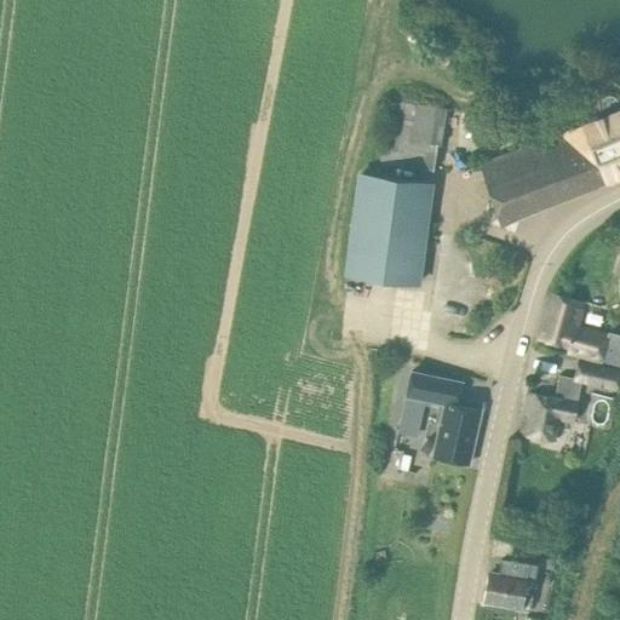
[(385,138),(380,164),(432,172),(437,143),(440,144),(446,107),(391,98),(385,138)]
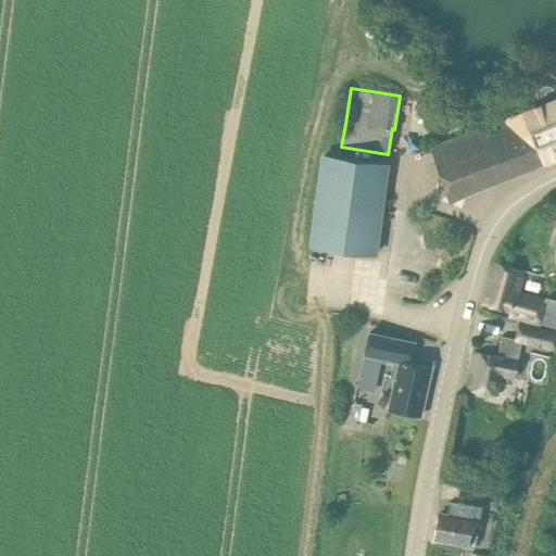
[(453,200),(555,159),(555,98),(430,148),(447,200),(453,200)]
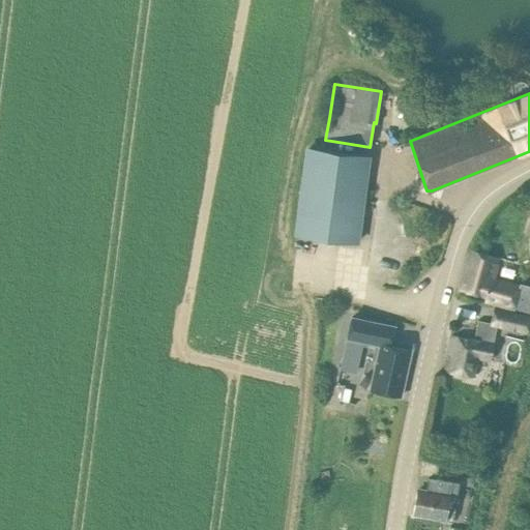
[(307,150),(296,234),(358,241),(369,158),(307,150)]
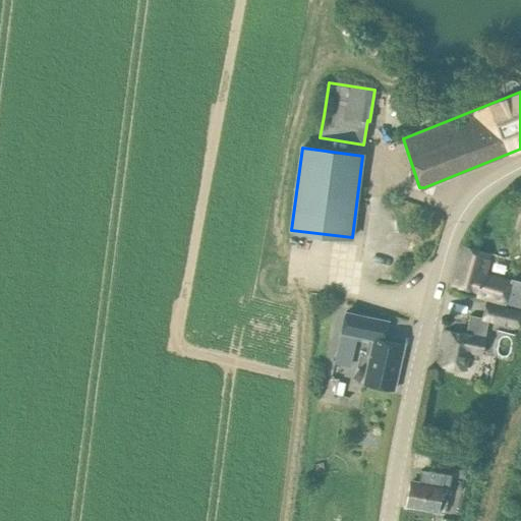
[(488,254),(482,252),(463,247),(453,285),(478,292),(477,297),(503,304),(508,284),(482,277),(488,254)]
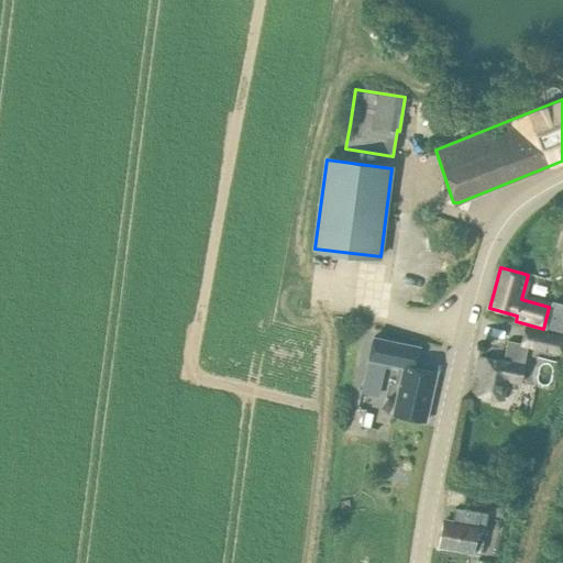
[(523,346),(562,354),(562,350),(562,337),(527,330),(523,346)]
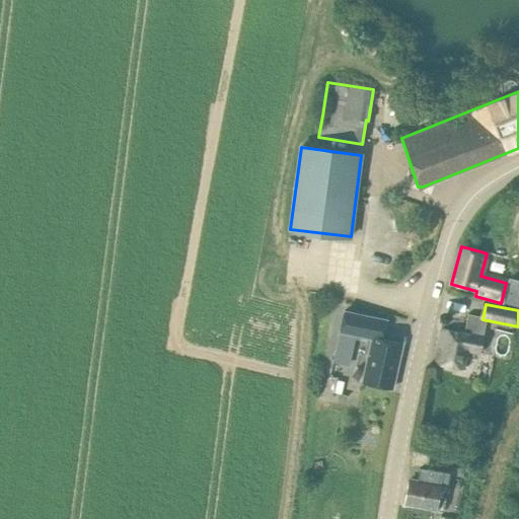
[(340,332),(332,363),(349,367),(356,336),(372,340),(362,381),(390,387),(392,388),(402,344),(383,340),(388,319),(344,309),(339,331),(340,332)]
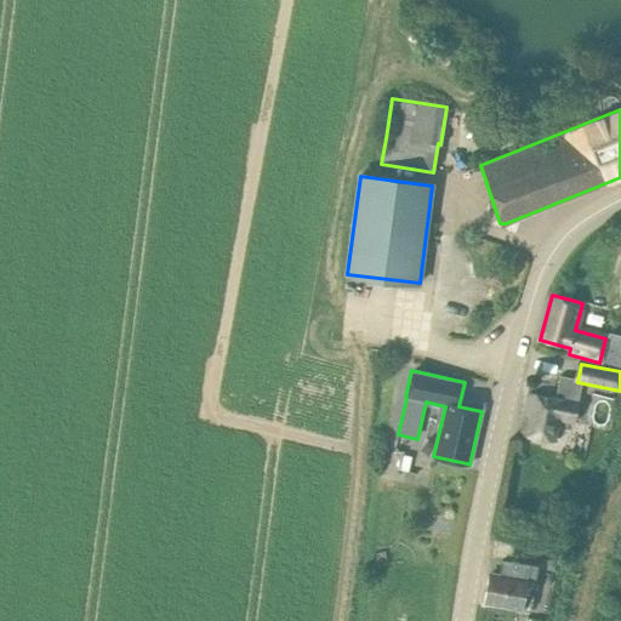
[(529,394),(520,436),(557,443),(562,421),(576,423),(580,404),(529,394)]
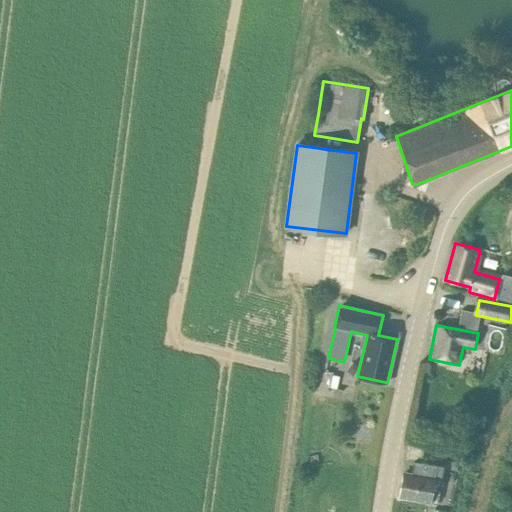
[(443,467),(433,465),(414,462),(412,476),(403,474),(399,497),(437,503),(443,467)]
